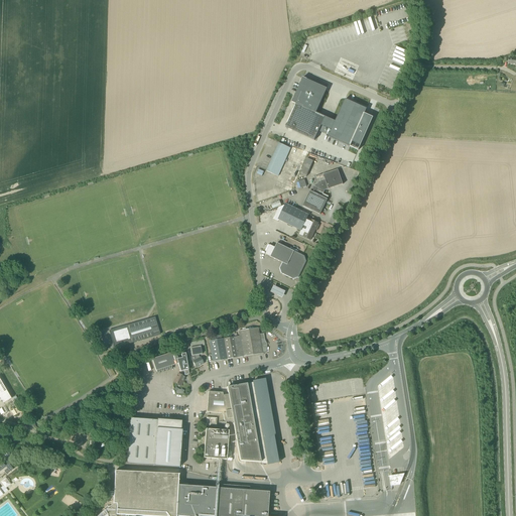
[(316,113),(328,89),(303,78),(292,103),(296,104),(286,128),(314,140),(320,127),(325,117),(316,113)]
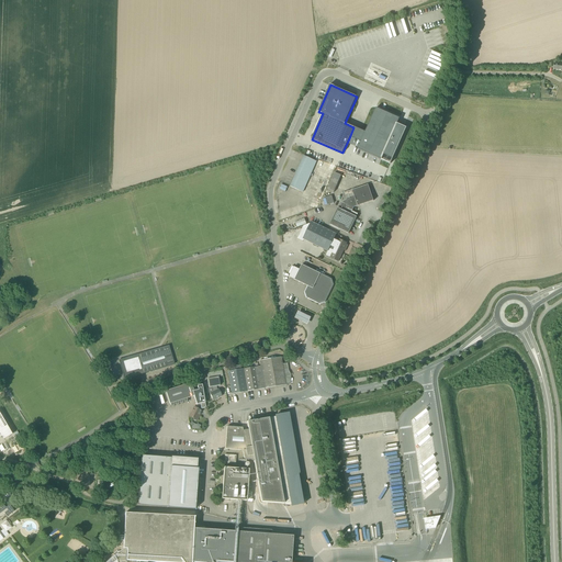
[(364,132),(353,127),(349,138),(360,143),(357,148),(390,164),(406,126),(397,123),(400,119),(375,108),(364,132)]
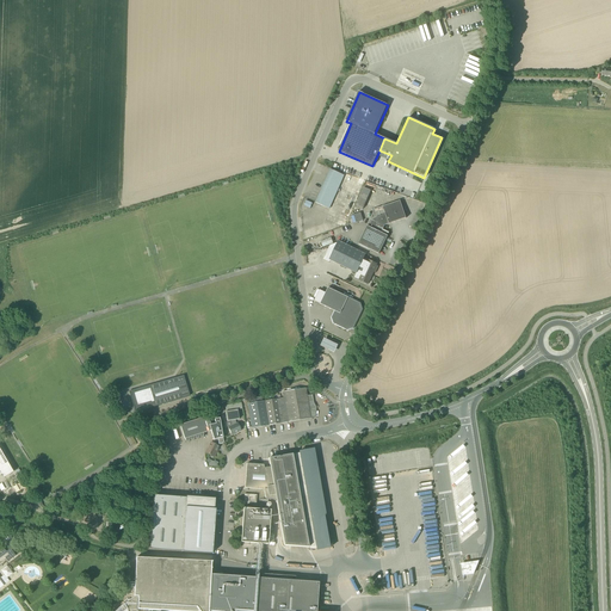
[(329,209),(344,176),(329,170),(315,203),(329,209)]
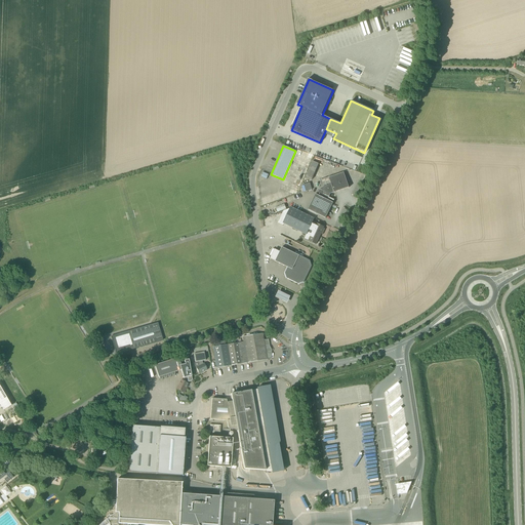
[(349,188),(344,172),(320,180),(321,184),(317,192),(328,198),(330,194),(349,188)]
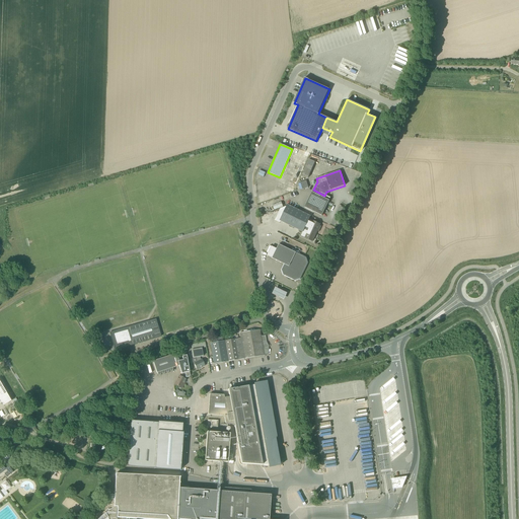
[(324,196),(313,190),(304,208),(321,216),(328,201),(323,199),(324,196)]
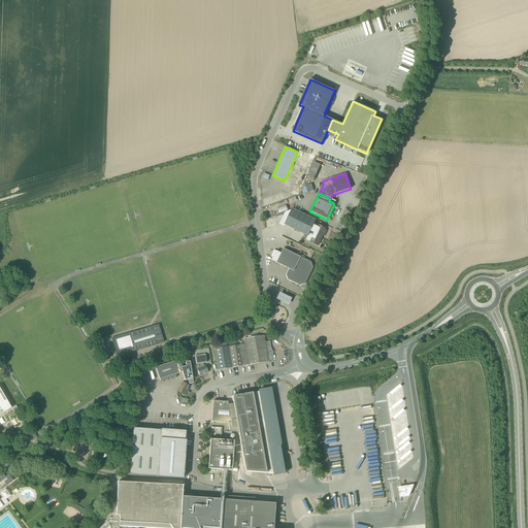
[(307,236),(315,220),(292,208),(291,210),(285,212),(279,225),(284,227),(286,226),(307,236)]
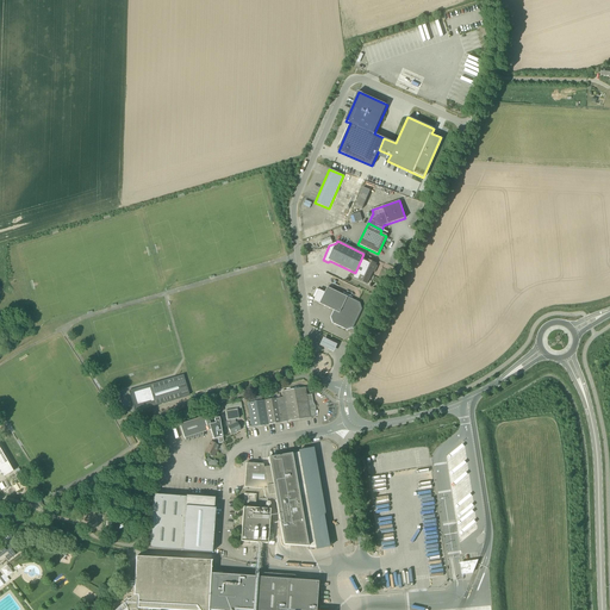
[(363,254),(355,273),(356,273),(358,271),(362,272),(359,280),(368,284),(373,272),(375,273),(378,267),(375,266),(377,265),(363,259),(366,254),(363,254)]
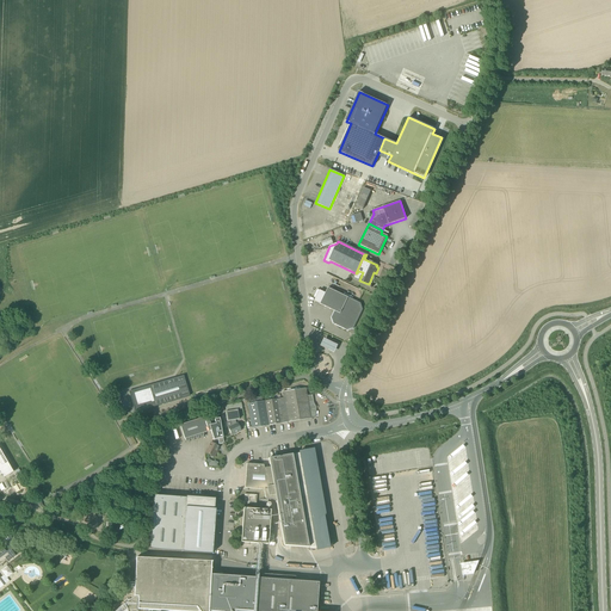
[(359,303),(328,288),(326,294),(318,289),(314,297),(315,298),(314,301),(320,304),(334,312),(331,319),(333,323),(347,331),(353,328),(363,309),(360,303),(359,303)]
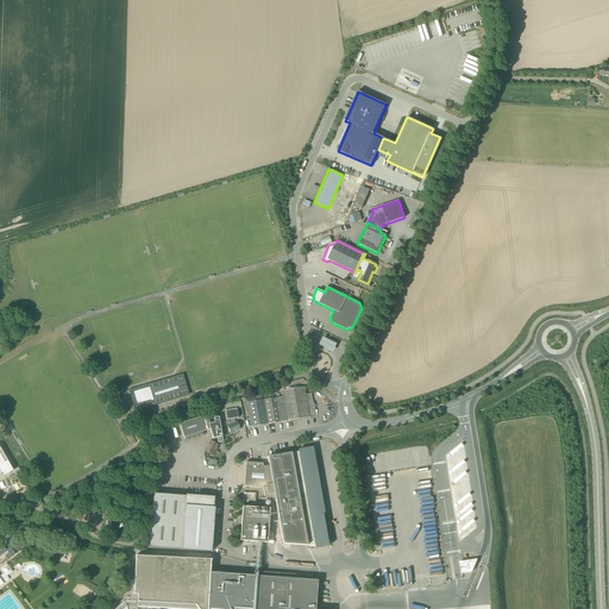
[(338,345),(325,338),(320,346),(334,353),(338,345)]
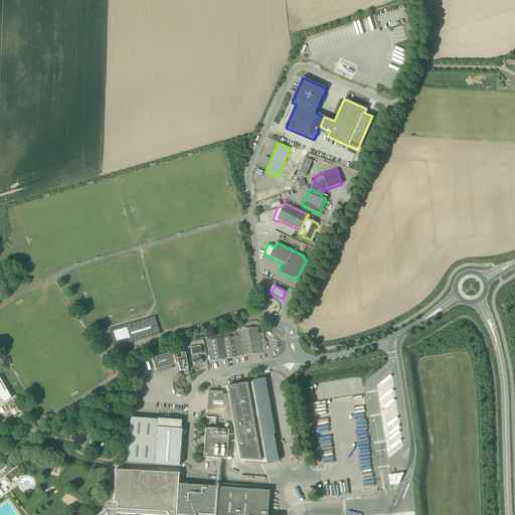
[(114,348),(118,347),(160,334),(155,317),(148,319),(148,321),(144,322),(144,320),(128,325),(128,327),(113,332),(116,341),(112,342),(114,348)]
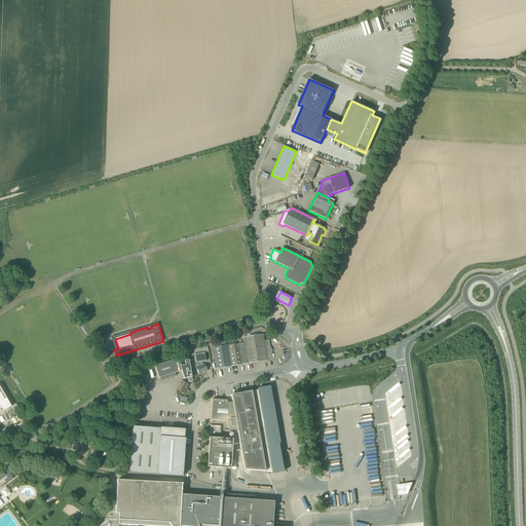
[(238,343),(228,345),(231,367),(267,361),(267,360),(271,360),(271,351),(269,347),(268,340),(264,341),(263,334),(242,338),(245,348),(239,349),(238,343)]
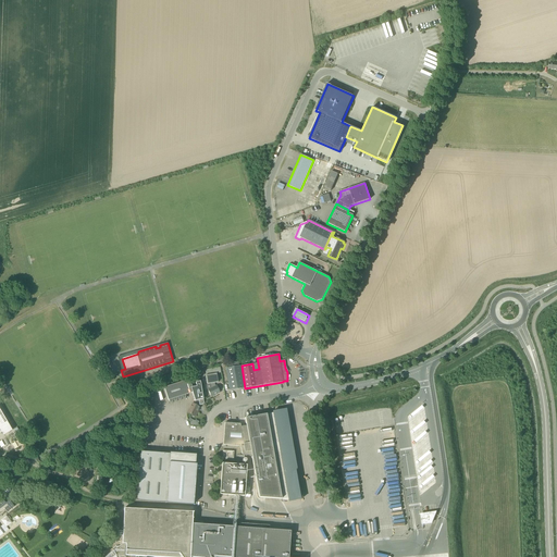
[(230,391),(245,388),(242,366),(225,369),(230,391)]
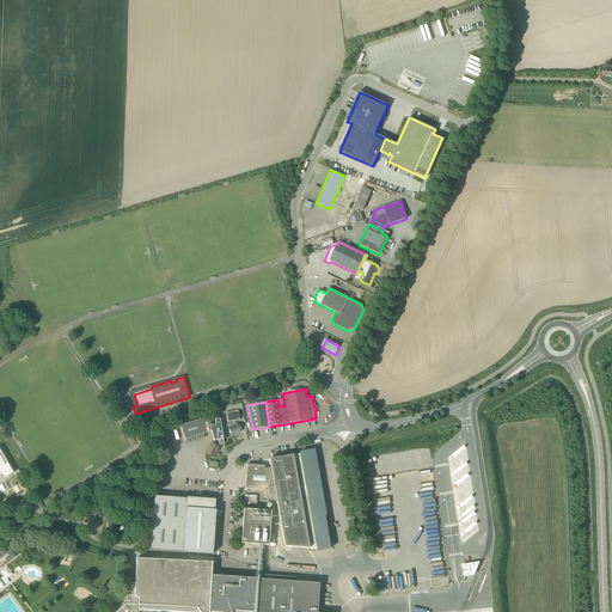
[(236,424),(234,421),(239,421),(238,410),(243,410),(242,404),(225,407),(227,422),(227,423),(226,424),(227,427),(227,428),(228,428),(232,436),(242,432),(238,424),(237,424),(236,424)]
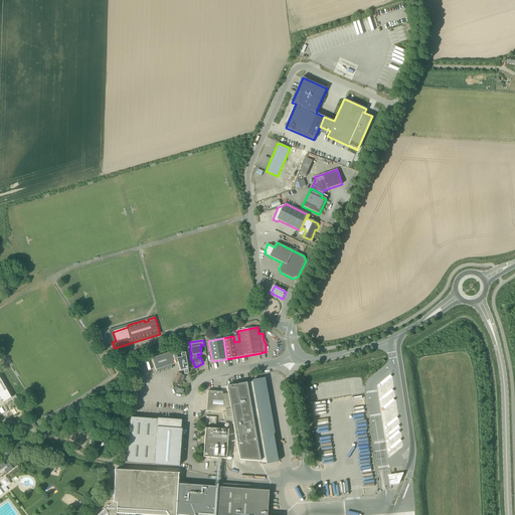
[(175,351),(152,358),(155,370),(156,370),(156,372),(159,372),(159,369),(160,369),(160,371),(163,371),(163,368),(164,368),(164,370),(167,370),(167,366),(168,366),(168,368),(171,368),(171,365),(177,363),(180,371),(178,374),(178,373),(173,382),(180,385),(184,377),(183,376),(184,374),(187,374),(188,372),(185,353),(181,353),(181,357),(177,358),(175,351)]
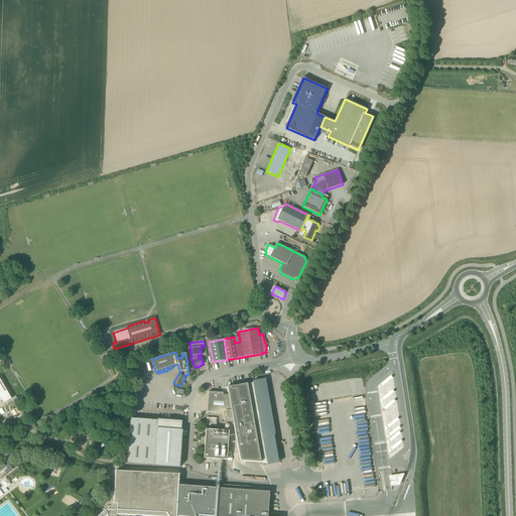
[(233,422),(236,436),(238,448),(238,449),(240,461),(260,463),(267,464),(280,461),(270,408),(265,377),(252,379),(252,381),(247,382),(246,381),(227,384),(228,395),(223,396),(222,393),(208,392),(207,412),(223,413),(224,420),(233,422)]
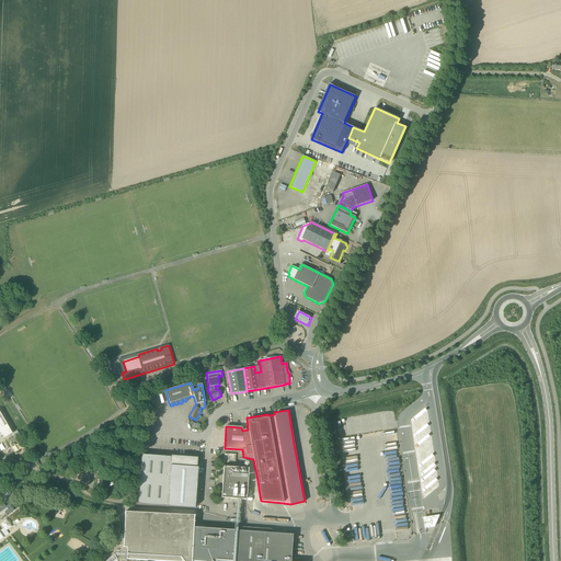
[(0,436),(2,435),(3,438),(12,434),(0,413),(0,436)]
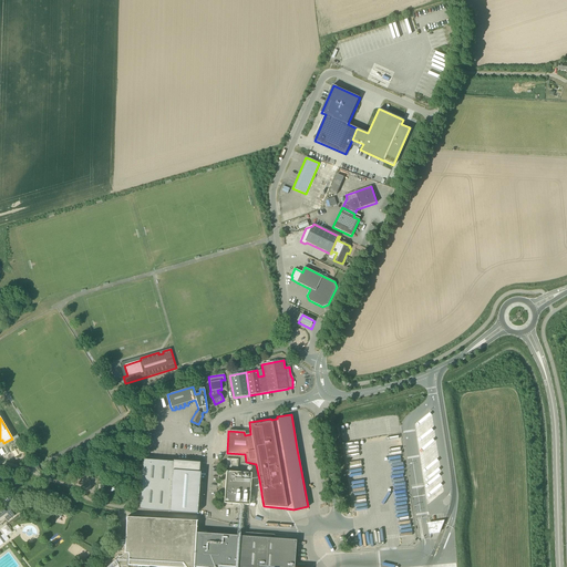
[(237,468),(238,460),(226,459),(226,467),(237,468)]
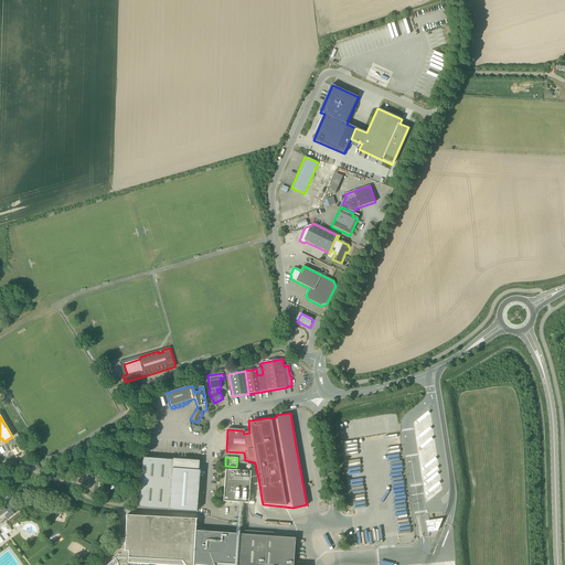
[(196,462),(141,458),(138,508),(195,512),(199,471),(196,471),(196,462)]
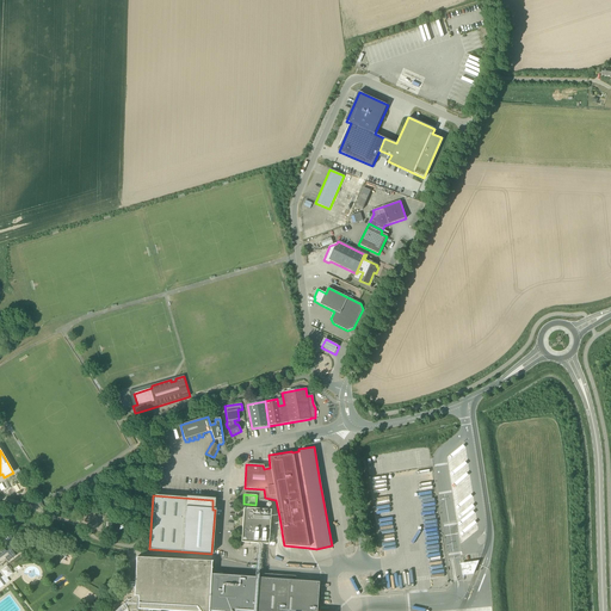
[(269,544),(271,511),(244,508),(241,543),(269,544)]
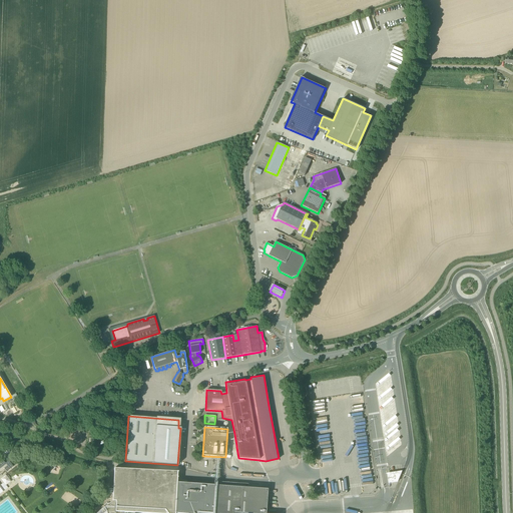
[(359,464),(361,467),(370,462),(368,459),(359,464)]
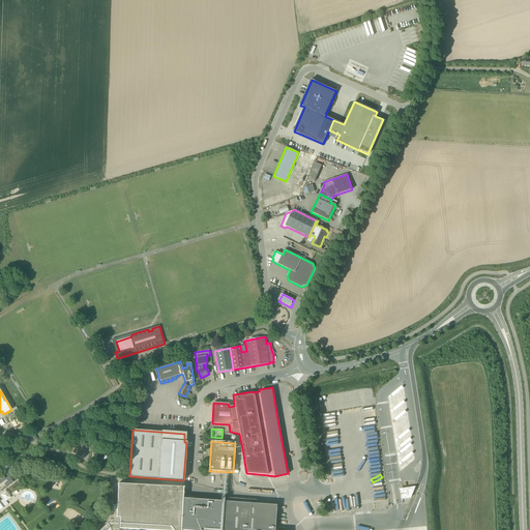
[(13,482),(10,479),(7,481),(4,484),(6,488),(13,482)]
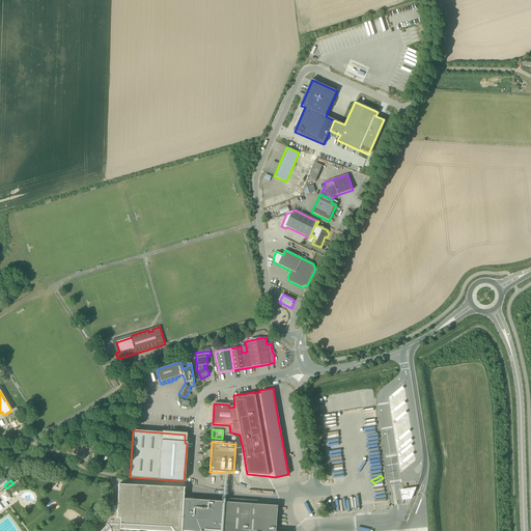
[(107,530),(110,529),(110,530),(119,530),(146,530),(275,530),(277,506),(242,504),(242,500),(228,499),(228,503),(183,499),(184,488),(118,484),(116,519),(99,530),(107,530)]
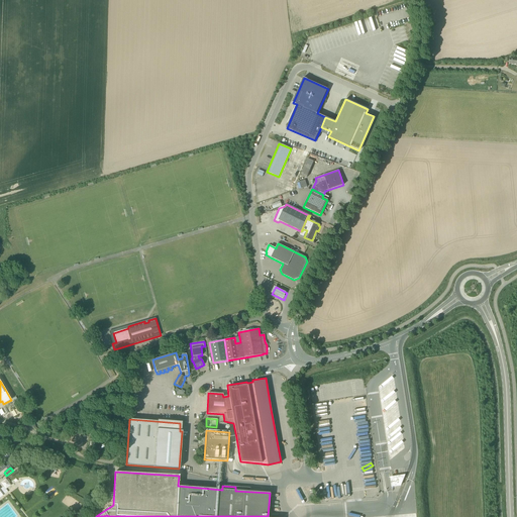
[(405,474),(390,477),(392,487),(401,486),(405,474)]
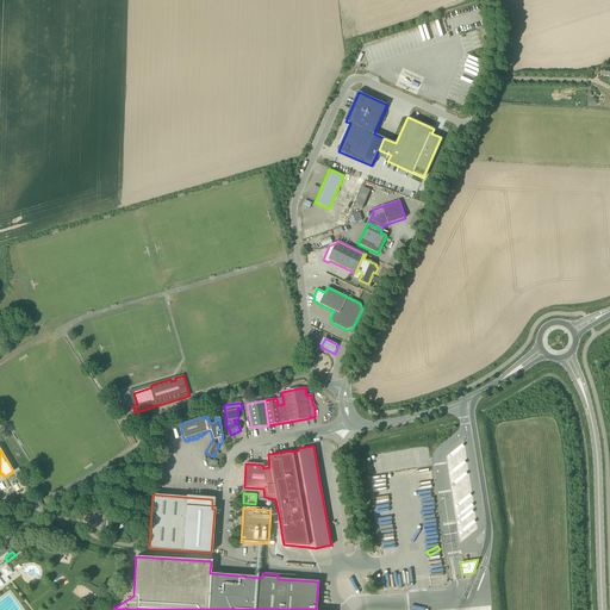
[(13,573),(7,565),(1,570),(7,577),(13,573)]
